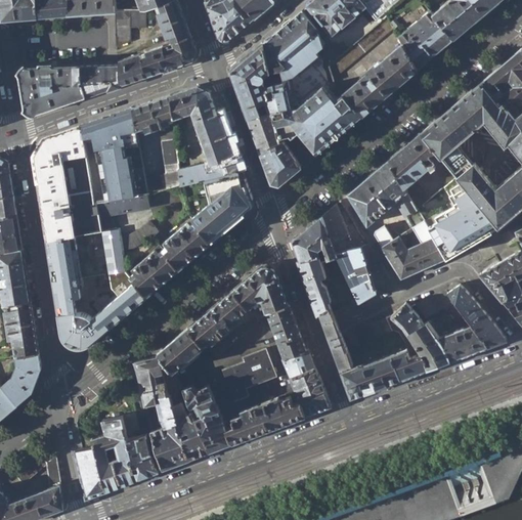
[(0,24),(36,20),(34,0),(0,0),(0,24)]
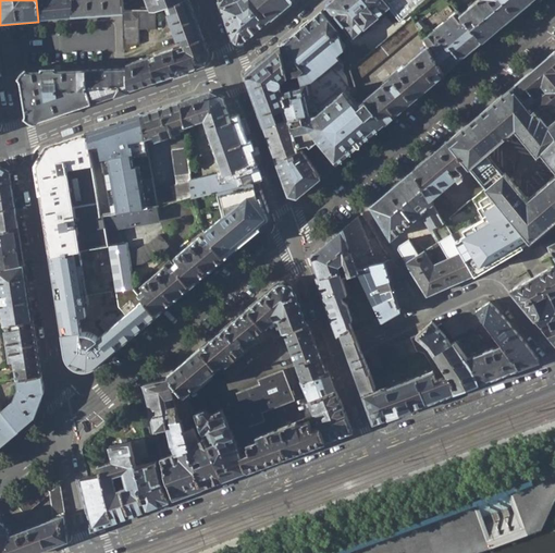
[(36,0),(38,22),(71,20),(73,0),(36,0)]
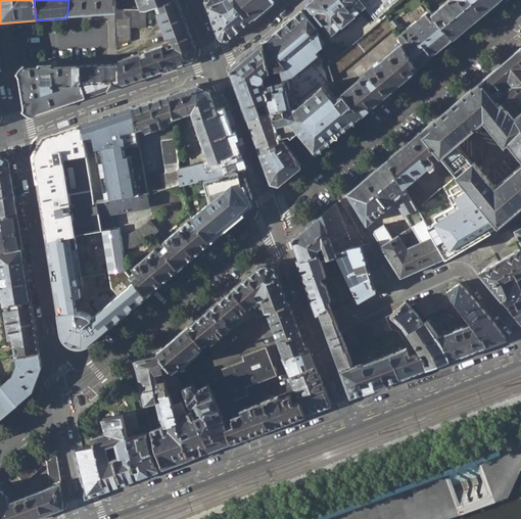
[(68,0),(66,18),(113,15),(112,13),(112,0),(68,0)]
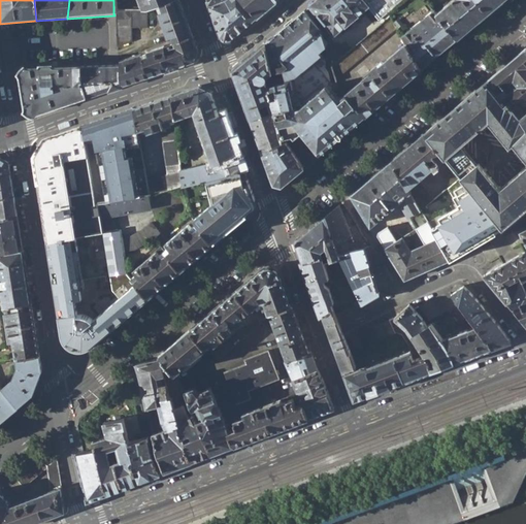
[(154,11),(155,10),(176,3),(174,0),(140,0),(145,13),(154,11)]
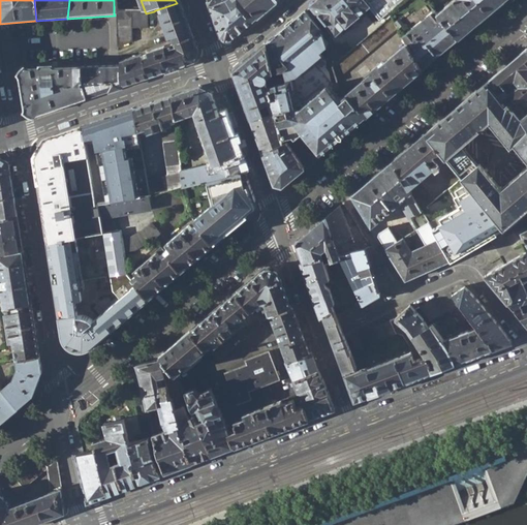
[(203,0),(207,9),(221,4),(227,0),(203,0)]
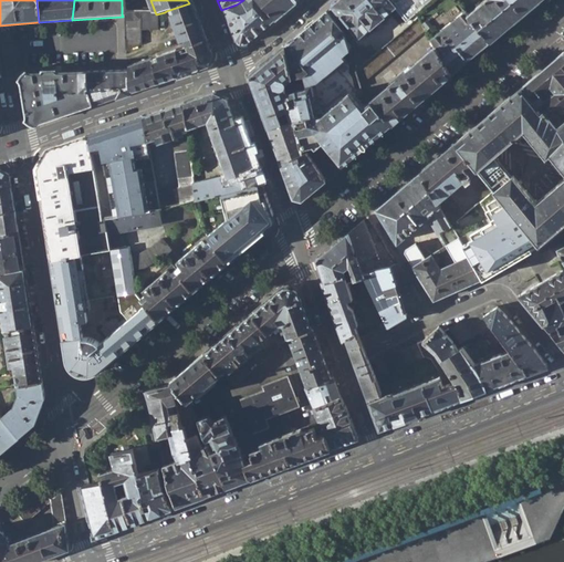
[(221,10),(236,47),(237,47),(238,48),(239,48),(240,48),(241,48),(243,48),(243,47),(244,48),(271,25),(249,0),(243,0),(237,4),(221,10)]
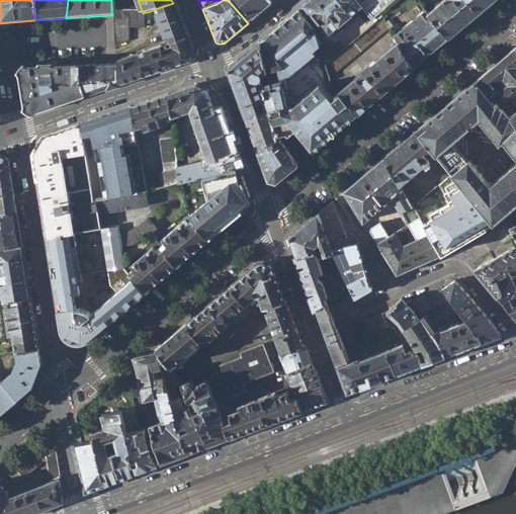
[(228,0),(248,23),(269,5),(264,0),(228,0)]
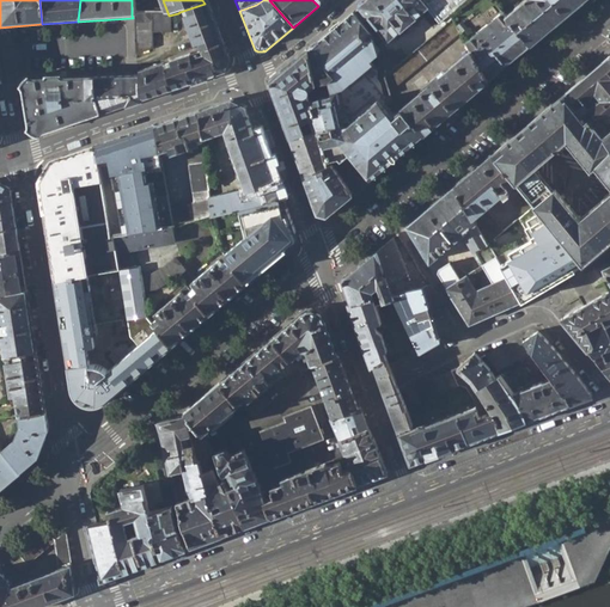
[(416,16),(428,31),(435,26),(440,22),(441,24),(449,18),(467,4),(469,0),(368,0),(355,11),(384,47),(397,36),(397,37),(415,23),(412,19),(416,16)]
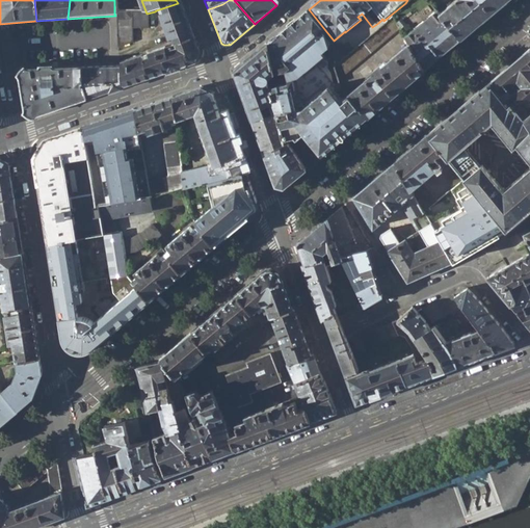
[(407,0),(405,3),(413,12),(416,16),(427,6),(425,3),(422,0),(407,0)]
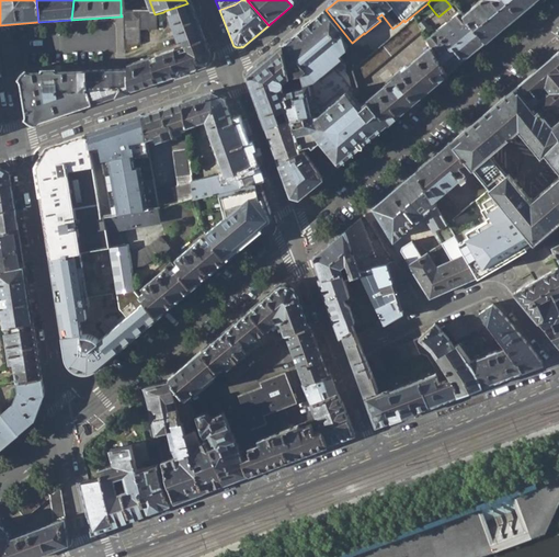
[(482,0),(464,15),(461,14),(459,15),(483,45),(537,0),(482,0)]
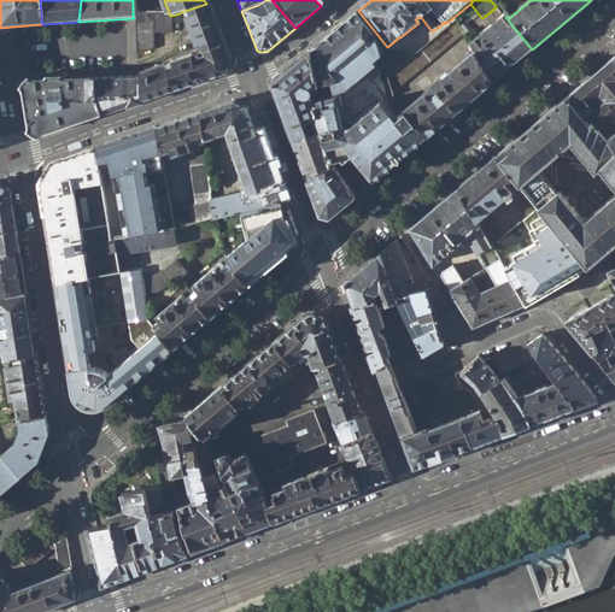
[(199,47),(201,54),(222,47),(206,4),(181,12),(194,48),(199,47)]
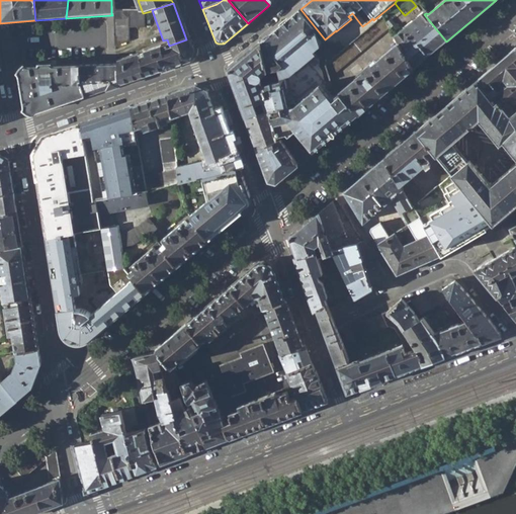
[(379,15),(381,20),(384,26),(402,12),(395,3),(379,15)]
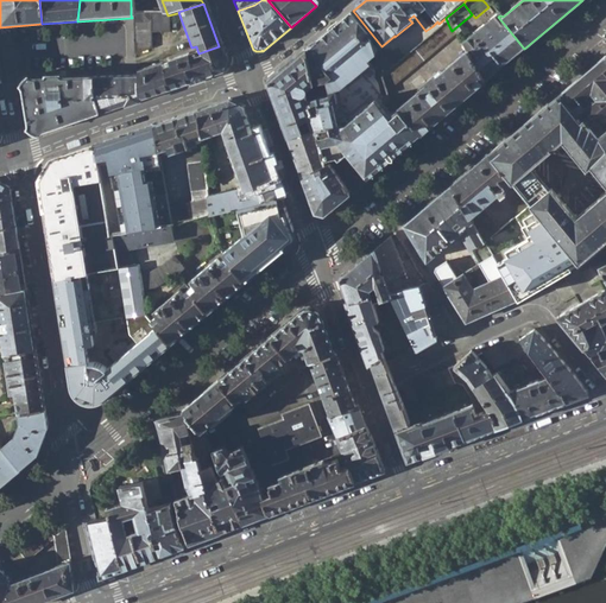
[(150,16),(131,16),(132,18),(132,26),(150,26),(150,16)]
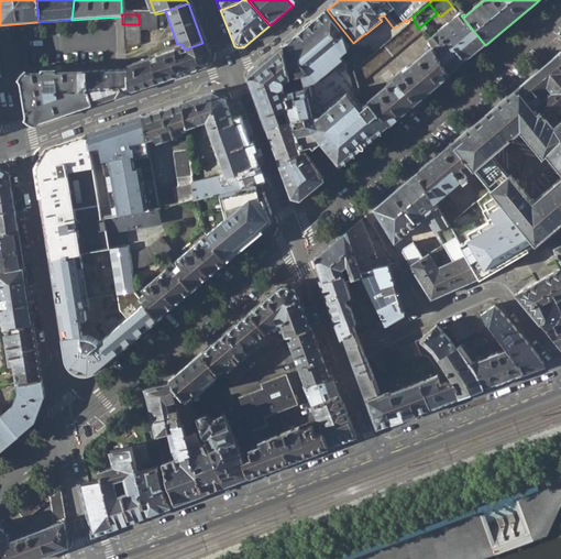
[(146,14),(139,14),(139,24),(139,32),(139,33),(147,33),(146,14)]
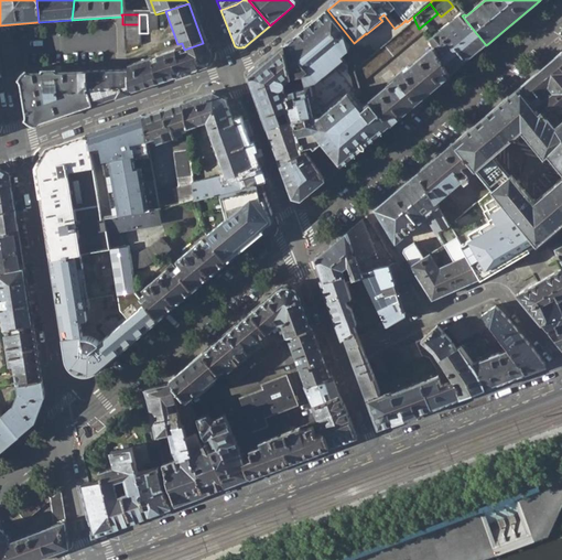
[(323,14),(281,51),(289,83),(291,95),(298,121),(290,125),(298,148),(312,142),(314,151),(317,150),(321,147),(331,139),(339,151),(353,143),(358,153),(387,129),(366,105),(356,93),(356,88),(350,74),(349,70),(338,33),(323,14)]
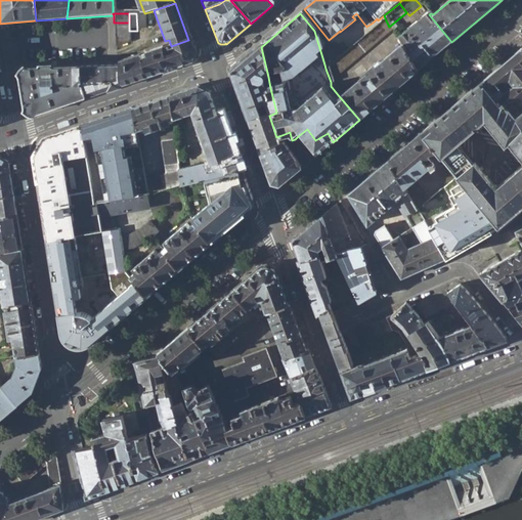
[(416,74),(451,42),(429,14),(396,40),(400,47),(416,74)]
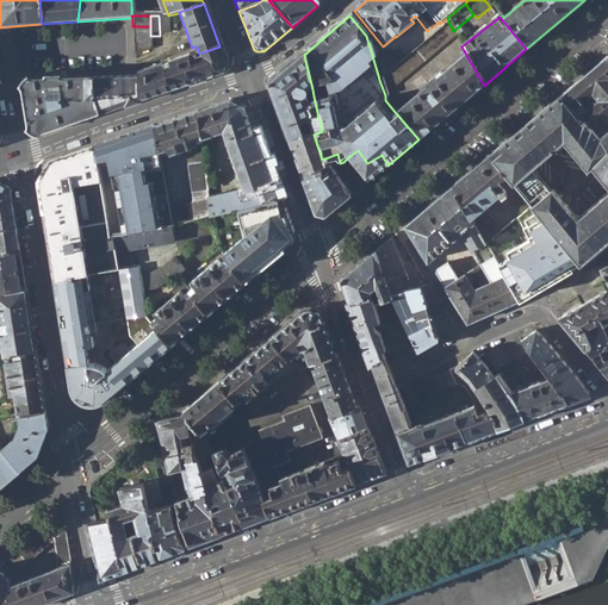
[(385,95),(457,37),(453,31),(450,24),(379,80),(385,95)]
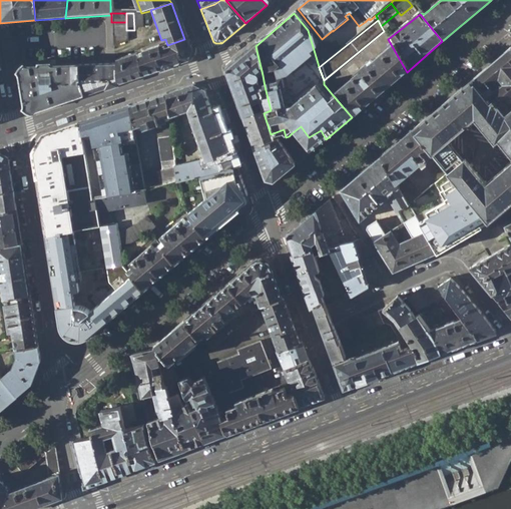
[(111,22),(111,30),(126,29),(126,22),(111,22)]
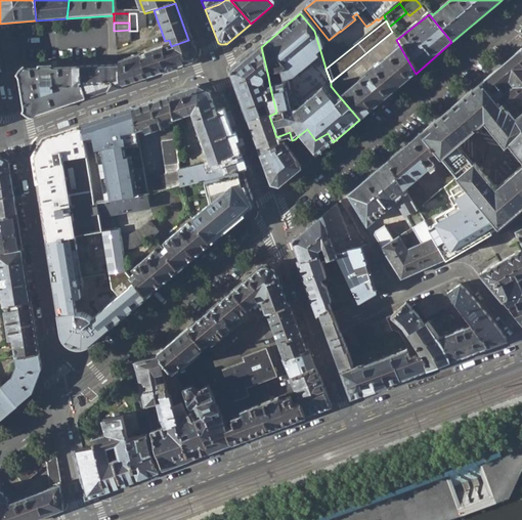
[(129,38),(129,31),(129,30),(114,31),(114,39),(129,38)]
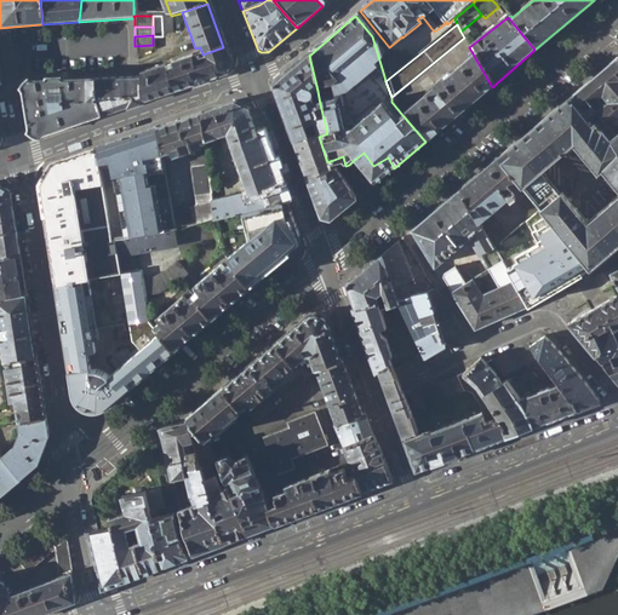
[(153,52),(153,45),(135,46),(136,58),(153,52)]
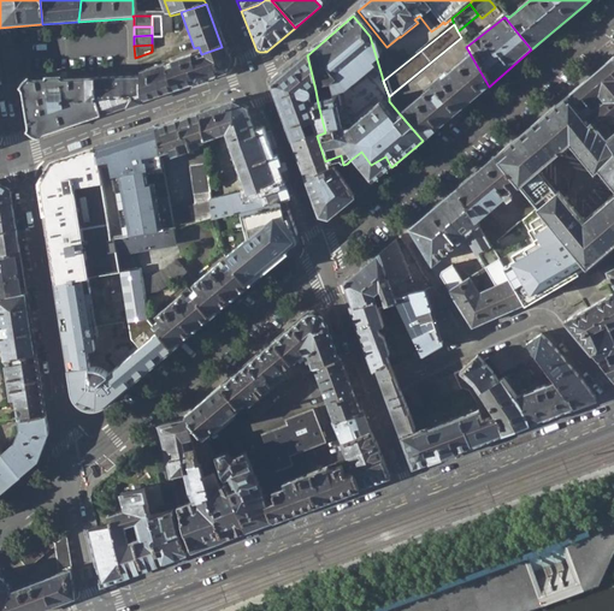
[(189,59),(163,67),(171,94),(222,77),(228,64),(222,47),(201,54),(204,59),(192,64),(189,59)]
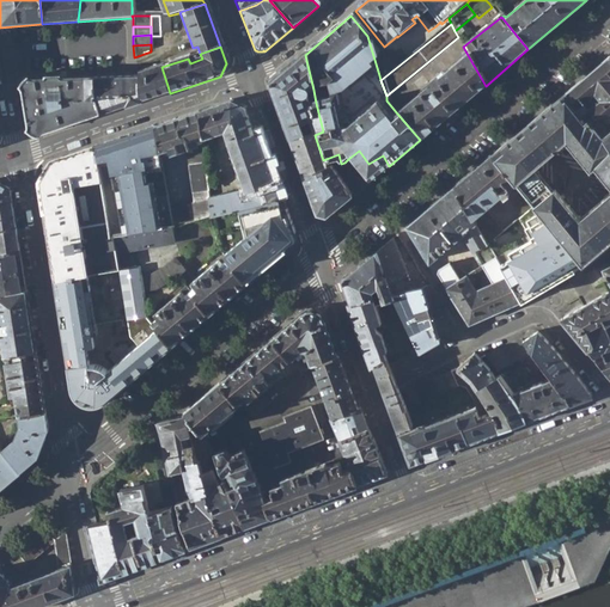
[(267,86),(288,143),(304,138),(298,124),(306,122),(312,135),(315,135),(323,132),(316,103),(307,105),(305,96),(313,90),(305,55),(267,86)]
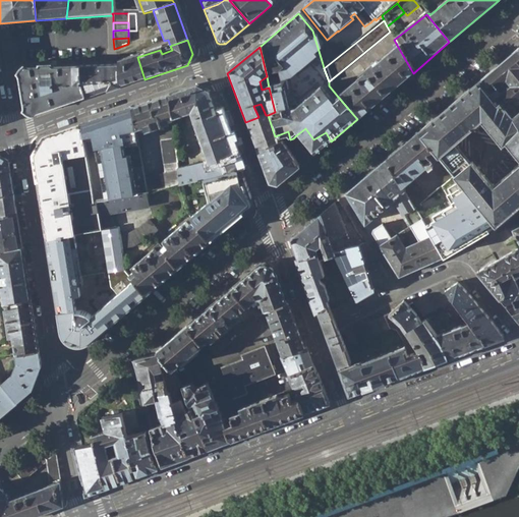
[(357,119),(413,73),(398,47),(371,68),(369,66),(367,68),(361,73),(358,75),(360,77),(338,97),(357,119)]
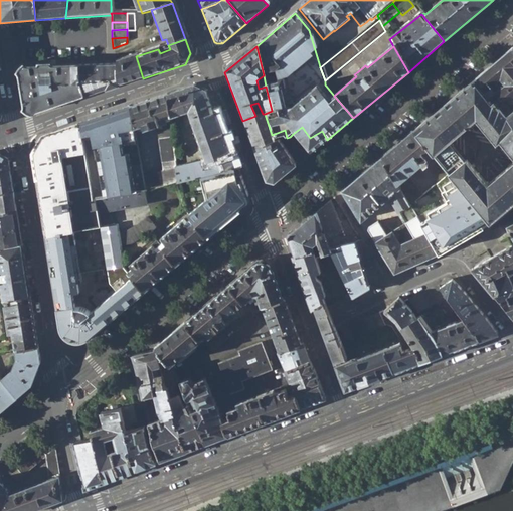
[(512,55),(509,51),(472,83),(497,114),(498,113),(504,121),(510,115),(503,108),(512,99),(512,55)]
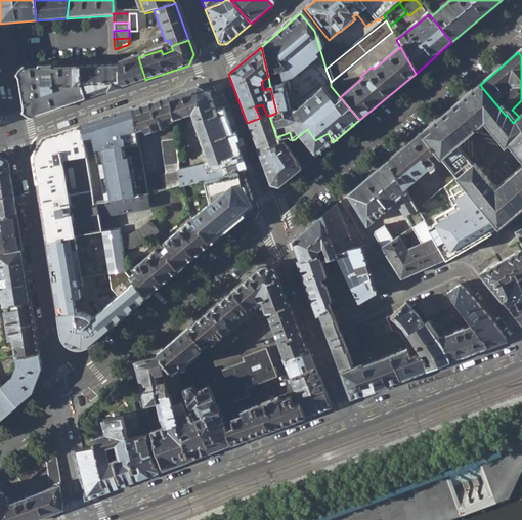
[(117,68),(116,68),(116,82),(104,85),(93,86),(89,85),(81,85),(79,86),(84,100),(145,80),(138,57),(117,65),(117,68)]
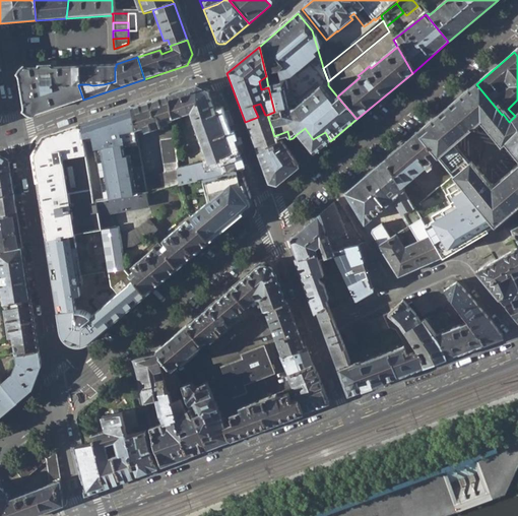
[(115,67),(77,69),(80,84),(88,84),(92,85),(104,84),(115,81),(115,67)]
